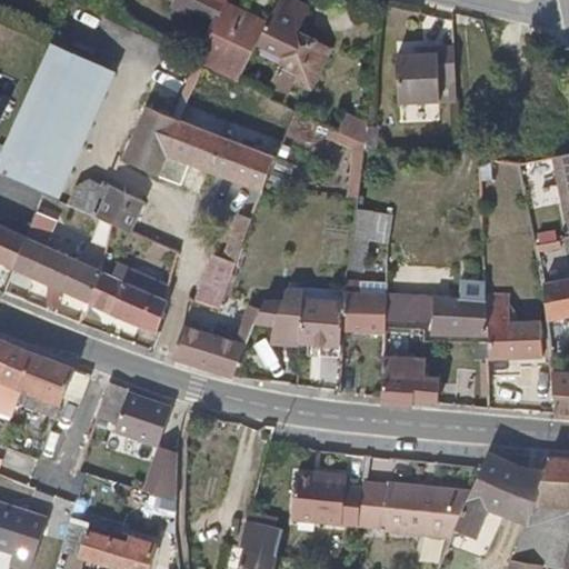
[(215,20),(195,63),(223,77),(252,16),(223,5),(225,0),(171,0),(173,1),(171,6),(173,11),(186,17),(191,16),(193,10),(215,20)]
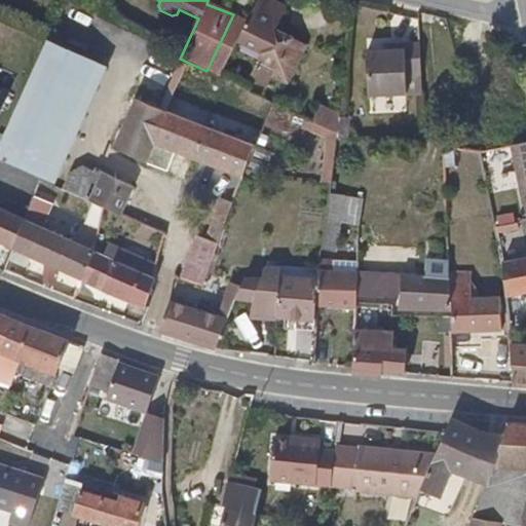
[(287,0),(262,0),(243,41),(269,53),(256,83),(277,92),(283,82),(299,89),(320,46),(284,30),(296,4),(287,0)]
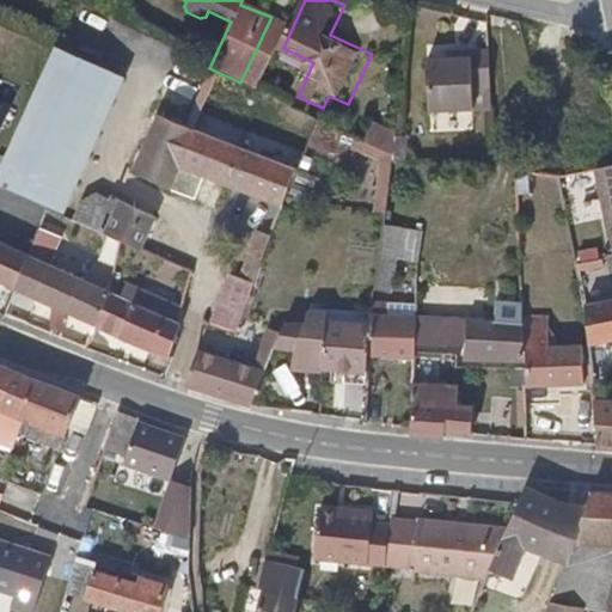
[(279,42),(271,17),(240,83),(263,78),(279,42)]
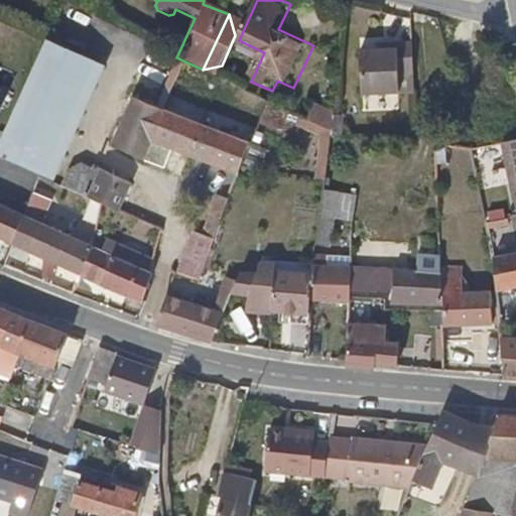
[(107,66),(53,40),(0,151),(0,153),(12,160),(35,171),(43,174),(52,178),(107,66)]
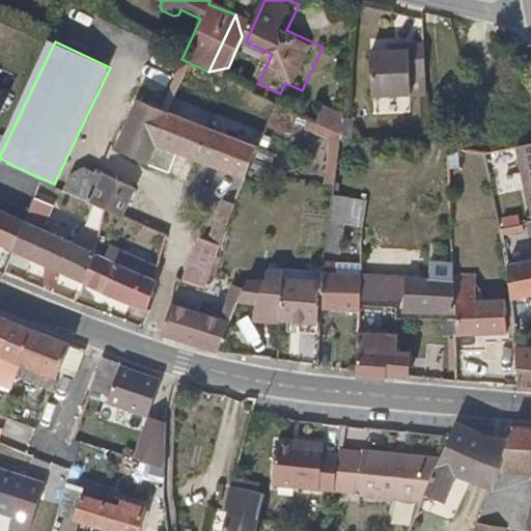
[(431,77),(431,46),(404,46),(404,51),(374,51),(374,96),(415,95),(417,77),(431,77)]
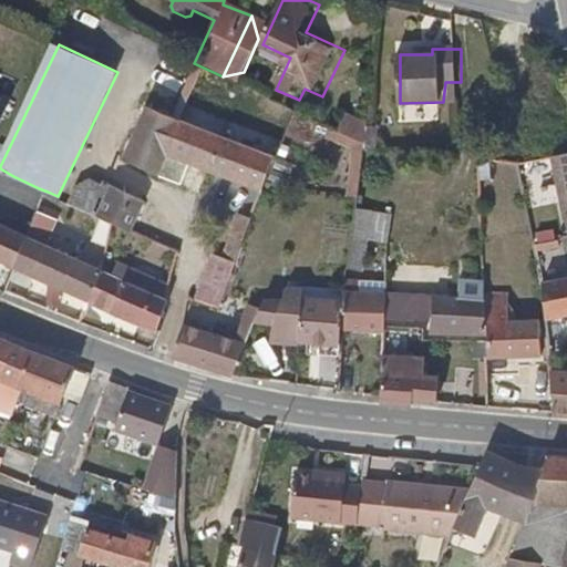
[(266,183),(277,154),(151,105),(123,164),(158,181),(168,158),(251,192),(243,218),(239,216),(220,259),(234,265),(266,183)]
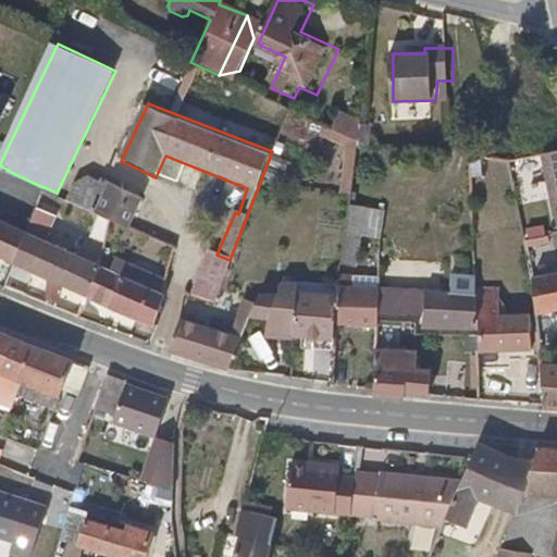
[(356,144),(358,122),(326,108),(320,125),(356,144)]
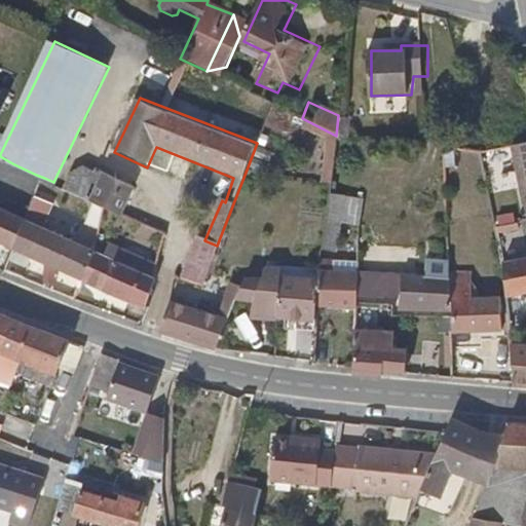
[(0,134),(8,114),(0,110),(0,134)]
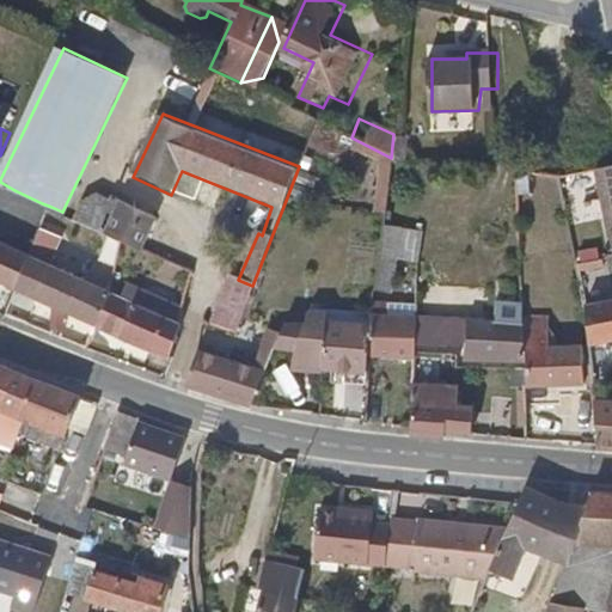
[(611,166),(598,170),(609,237),(611,236),(611,166)]
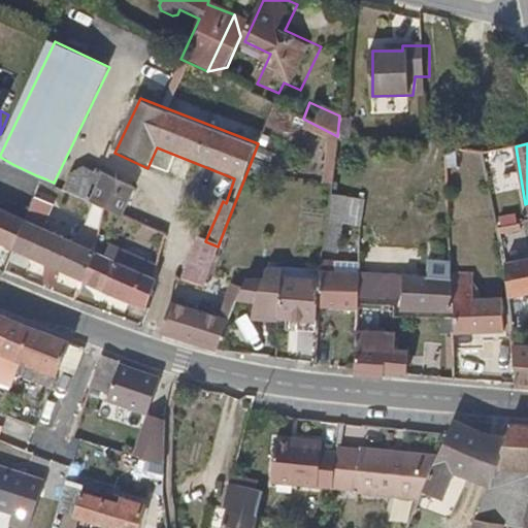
[(90,202),(103,208),(119,215),(132,188),(105,174),(90,202)]
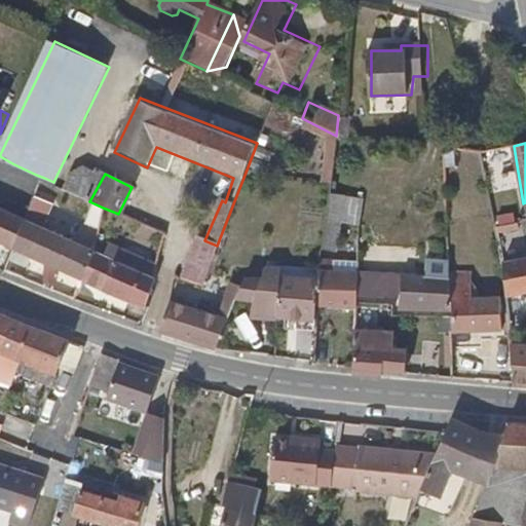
[(27,194),(35,198),(42,181),(44,178),(36,175),(27,194)]
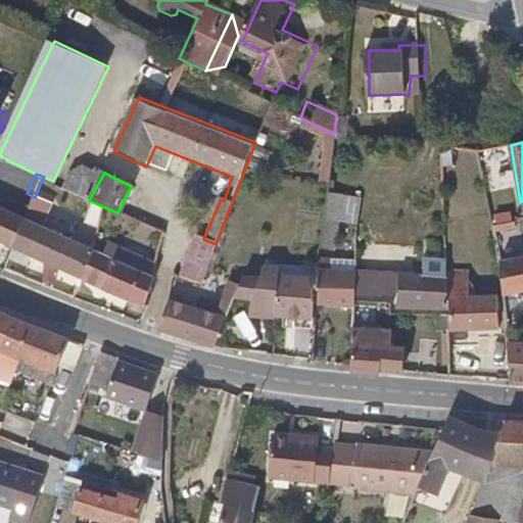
[(12,209),(27,216),(35,197),(27,193),(21,190),(12,209)]
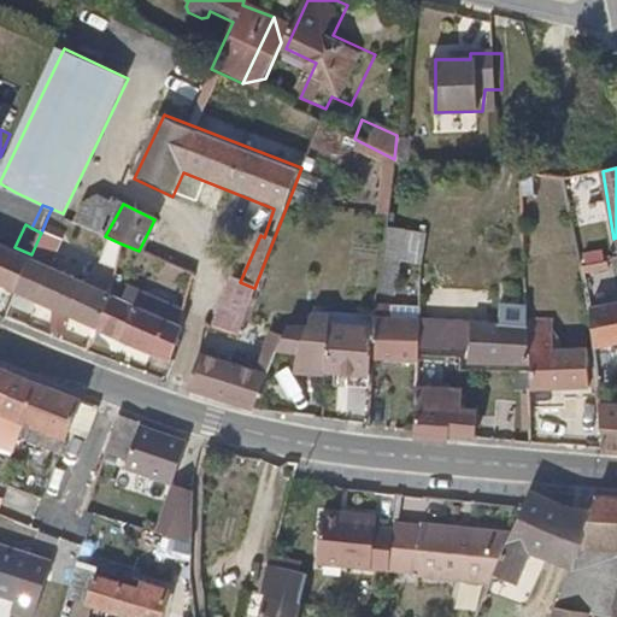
[(395,263),(423,264),(425,227),(383,225),(381,293),(394,293),(395,263)]
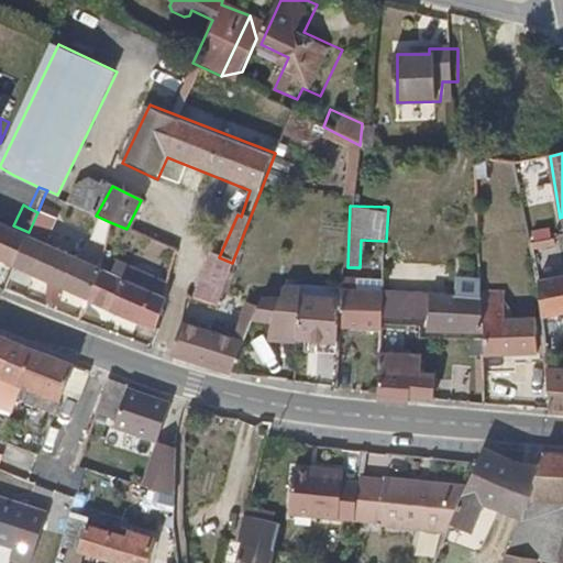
[(0,261),(13,267),(29,232),(13,225),(0,219),(0,261)]
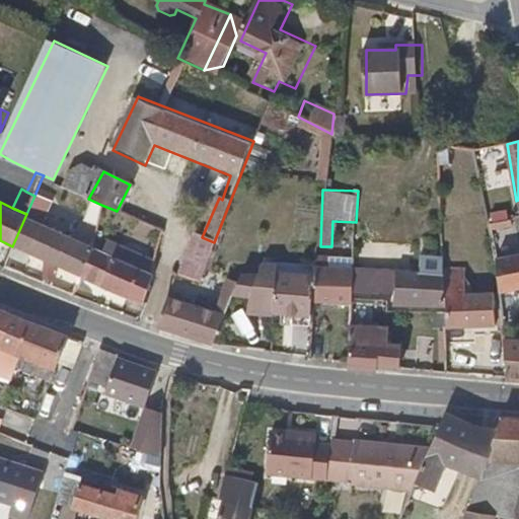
[(89,202),(84,220),(97,224),(102,206),(89,202)]
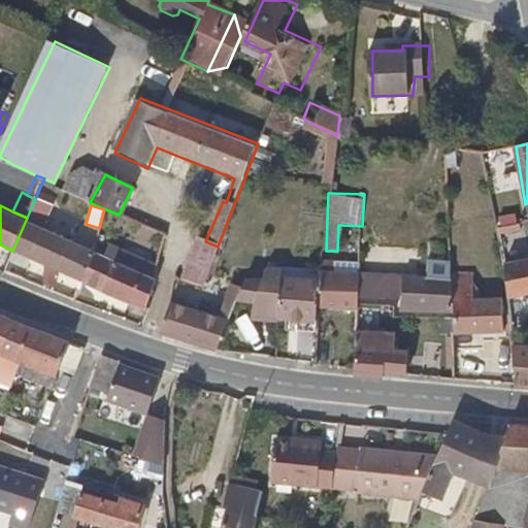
[(12,251),(81,282),(95,249),(27,218),(12,251)]
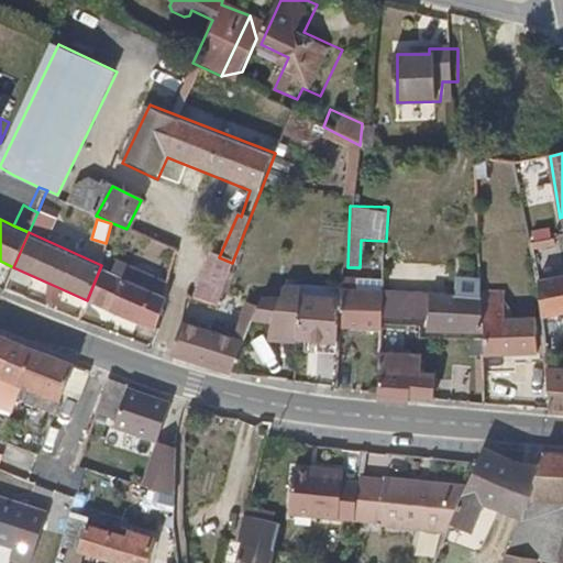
[(216,307),(228,275),(232,263),(219,257),(211,254),(194,299),(216,307)]
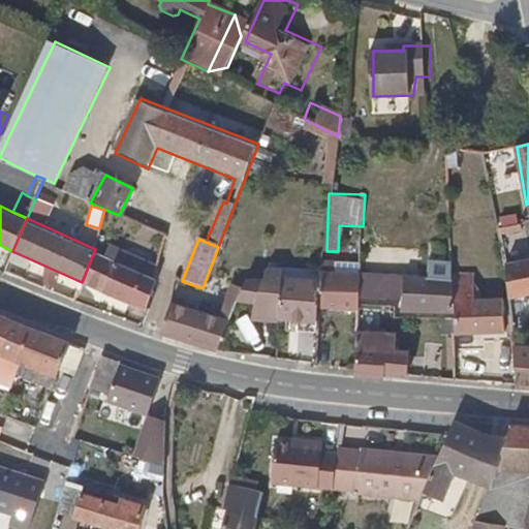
[(82,282),(147,310),(158,279),(95,249),(82,282)]
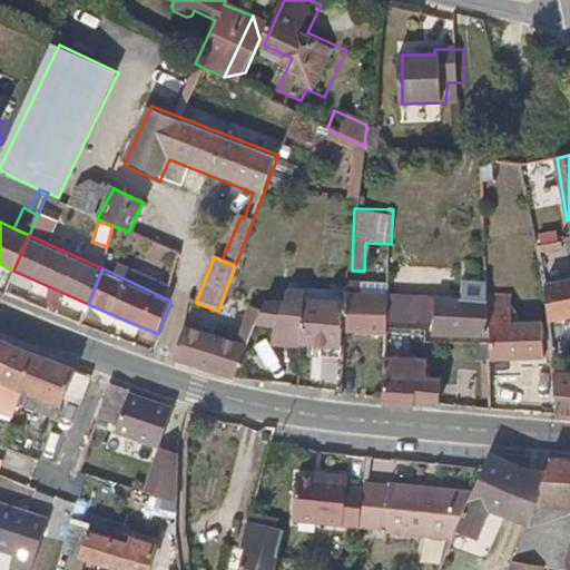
[(569,281),(544,285),(547,303),(549,323),(567,321),(569,320),(569,281)]
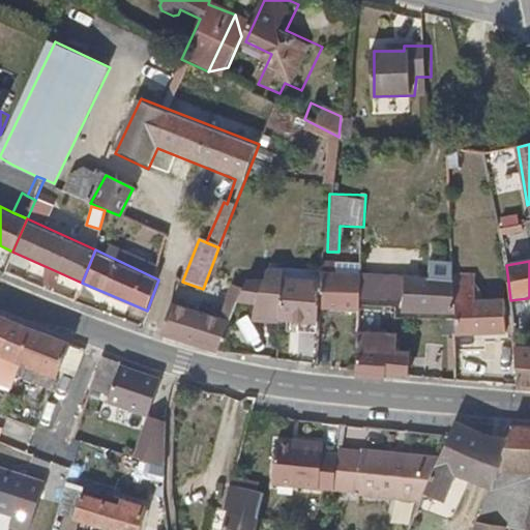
[(477,271),(458,271),(458,281),(458,315),(458,334),(509,334),(508,296),(477,296),(477,271)]
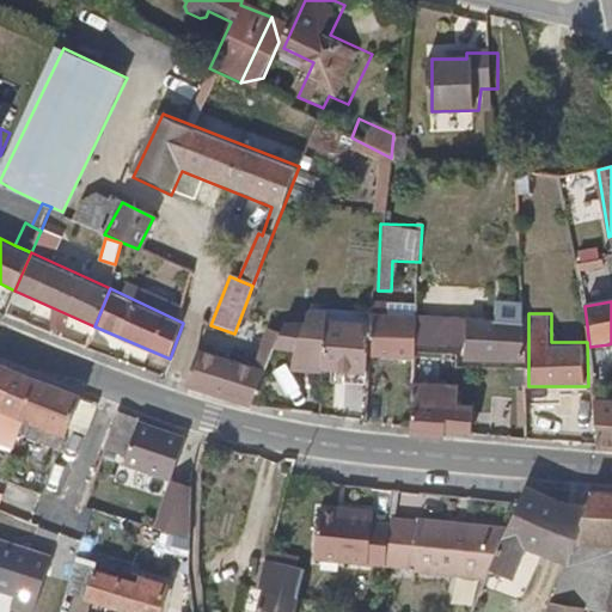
[(378,359),(421,362),(421,353),(421,348),(423,319),(404,317),(381,316),(381,323),(380,334),(378,359)]
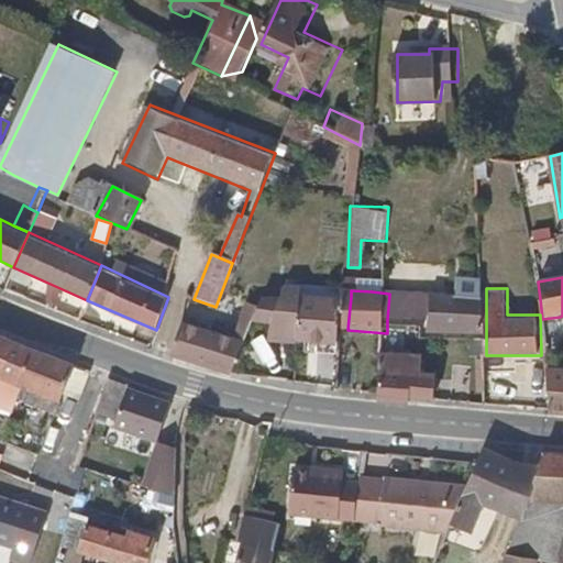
[(272,341),(308,343),(312,304),(313,294),(296,293),(296,307),(274,306),(246,301),(235,338),(186,323),(174,354),(231,373),(252,323),(273,328),(272,341)]
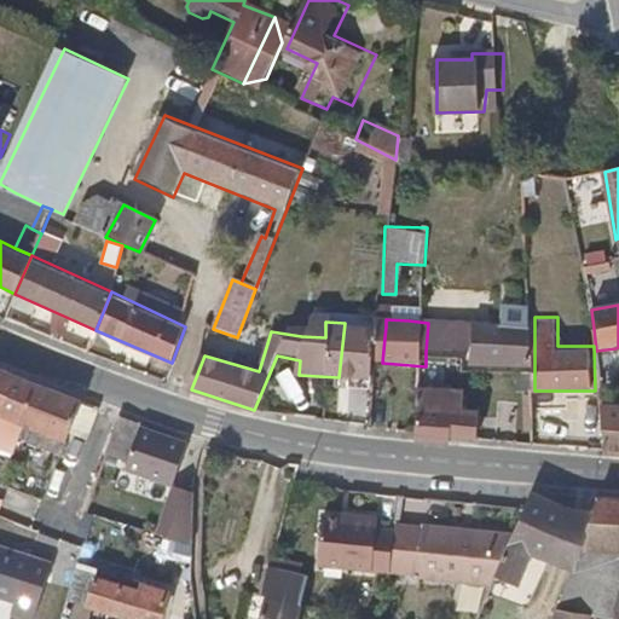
[(428,323),(426,352),(468,353),(468,325),(428,323)]
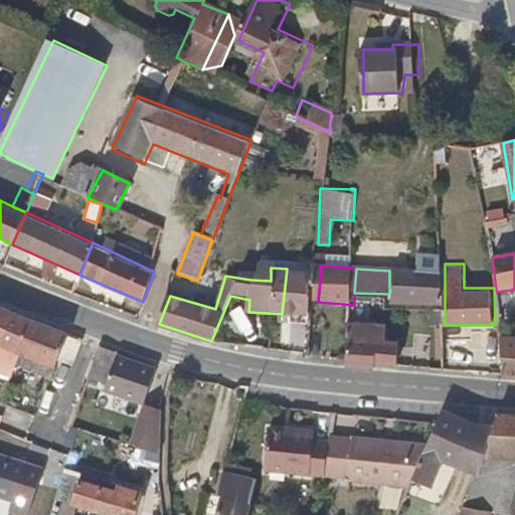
[(388,303),(445,306),(445,273),(389,271),(389,294),(388,303)]
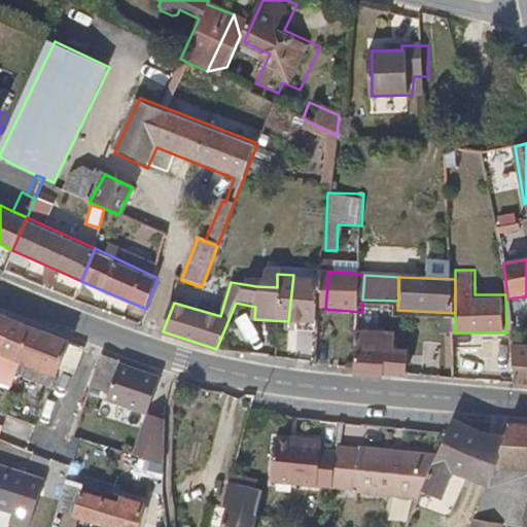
[(324,323),(325,309),(327,287),(292,284),(288,321),(324,323)]
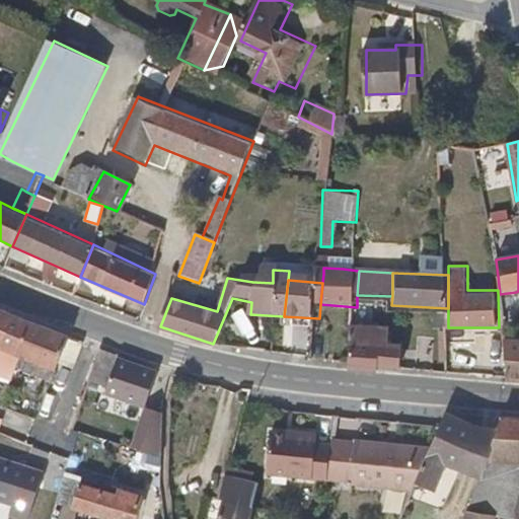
[(0,362),(47,379),(59,343),(0,319),(0,362)]
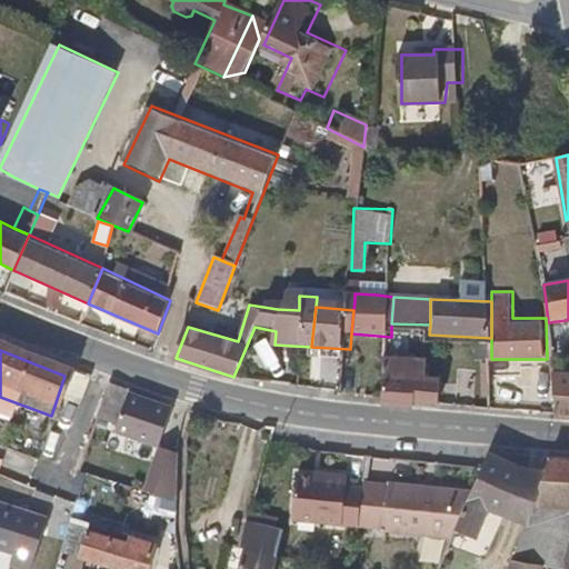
[(422,406),(445,408),(446,379),(430,377),(432,359),(390,355),(387,406),(421,409),(422,406)]
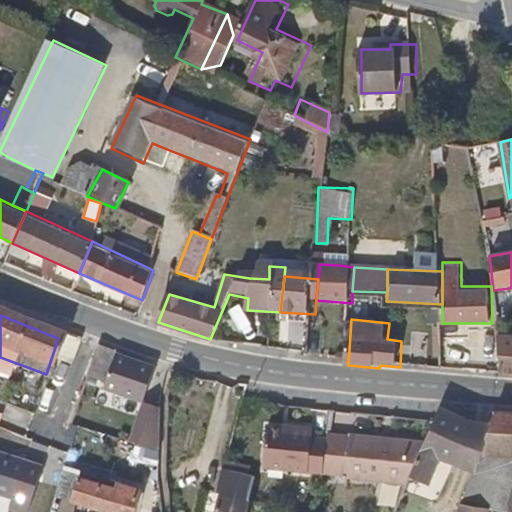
[(65,331),(57,356),(73,361),(81,336),(65,331)]
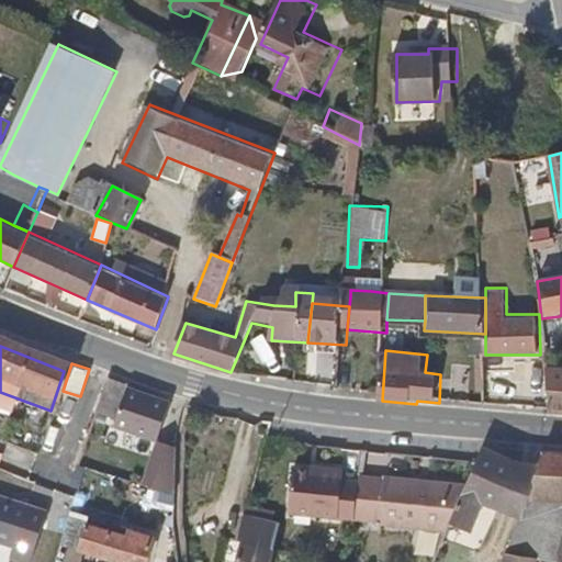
[(561,409),(561,370),(548,370),(552,409),(561,409)]
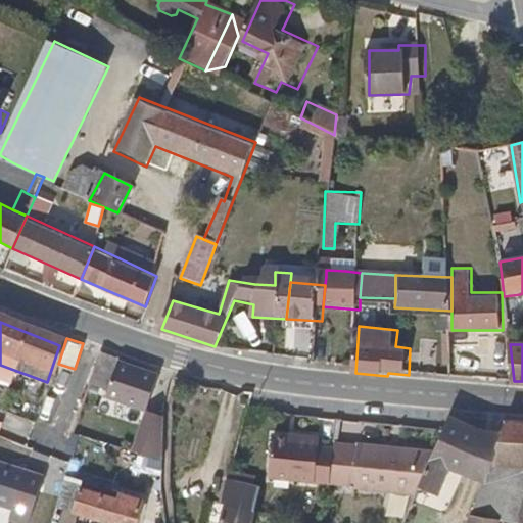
[(111,365),(95,359),(80,392),(97,397),(109,368),(111,365)]
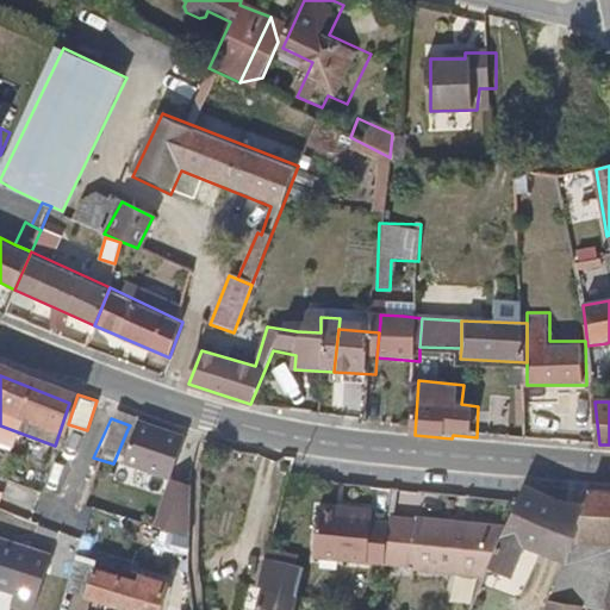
[(175,444),(128,429),(113,464),(111,470),(161,486),(175,444)]
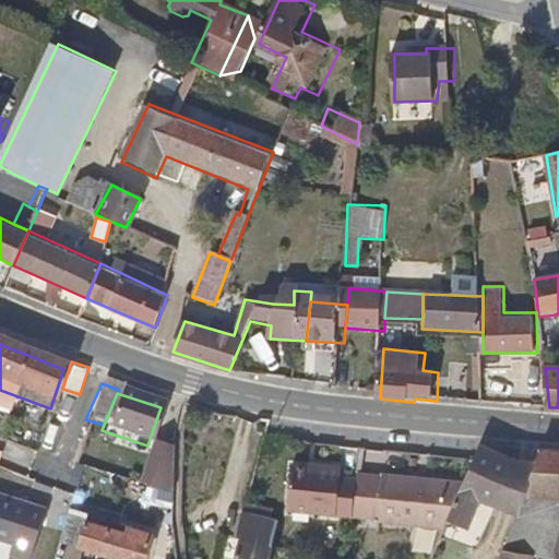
[(23,425),(19,441),(36,447),(40,429),(23,425)]
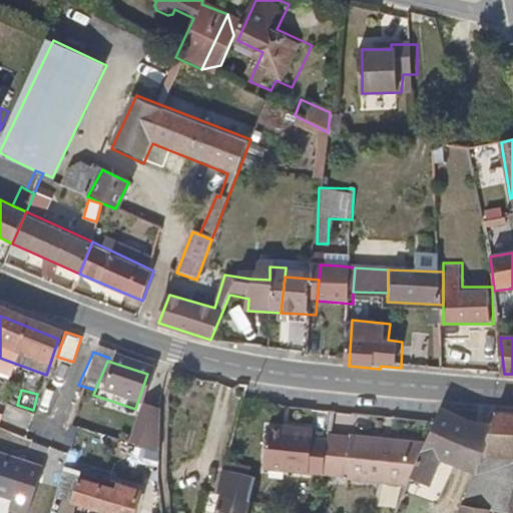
[(161,446),(163,403),(142,402),(140,445),(161,446)]
